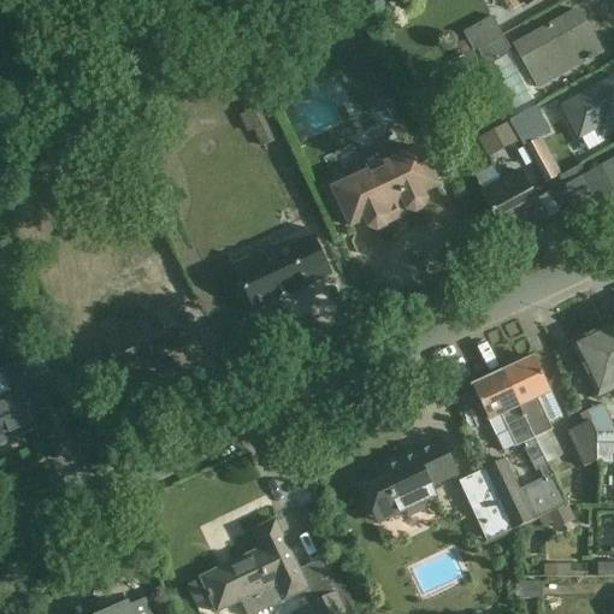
[(537,87),(604,48),(579,4),(512,42),(537,87)]
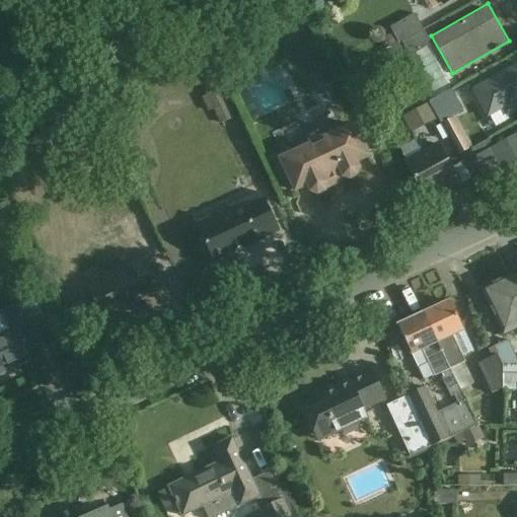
[(516,108),(516,61),(472,86),(489,116),(504,106),(508,115),(516,108)]
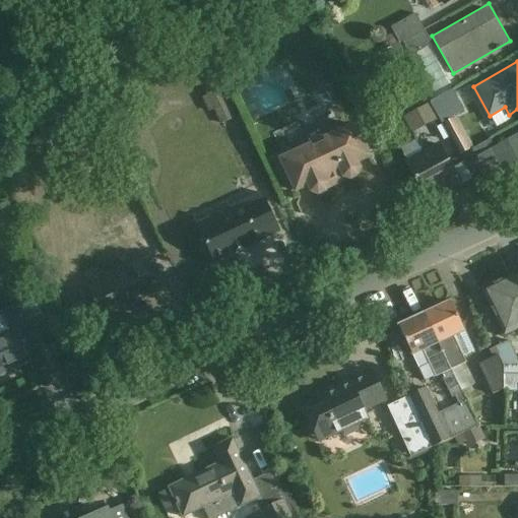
[(371,153),(355,120),(279,155),(296,191),(310,185),(314,194),(363,172),(358,160),(371,153)]
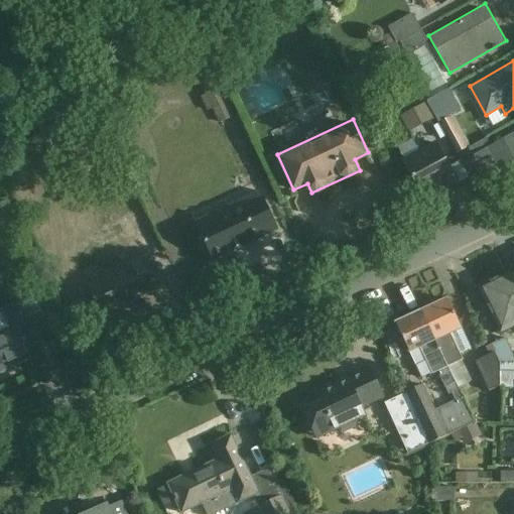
[(483,175),(513,158),(513,121),(468,146),(483,175)]
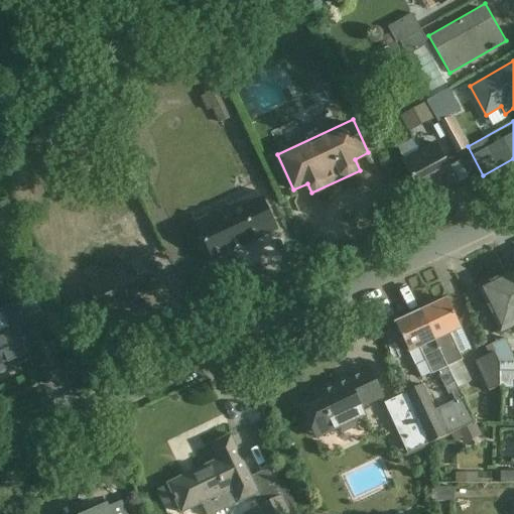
[(444,193),(460,186),(438,139),(402,155),(418,190),(438,180),(444,193)]
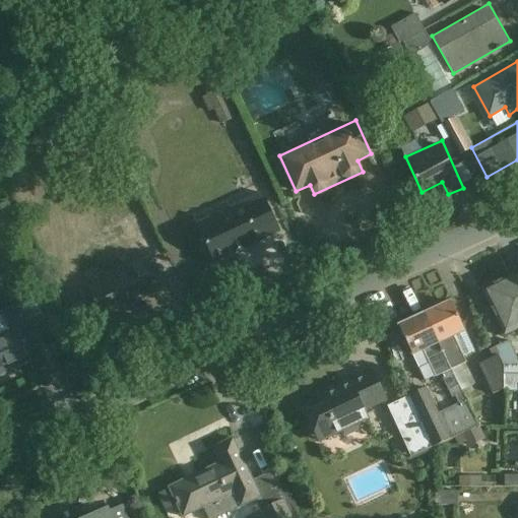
[(214,262),(280,232),(259,185),(193,215),(214,262)]
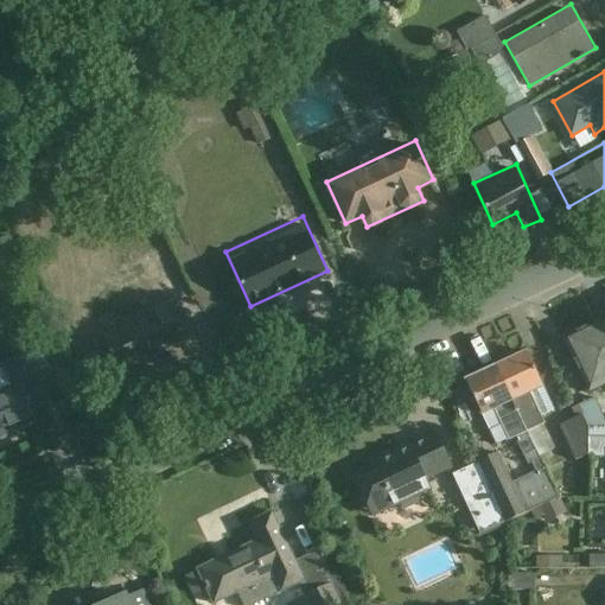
[(118,371),(184,342),(161,292),(95,322),(118,371)]
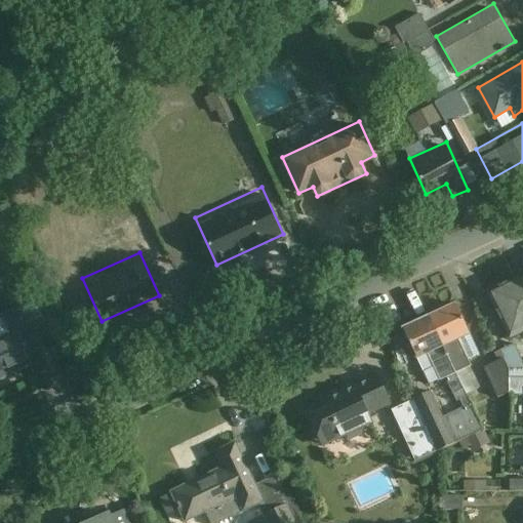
[(508,338),(522,330),(522,276),(485,296),(508,338)]
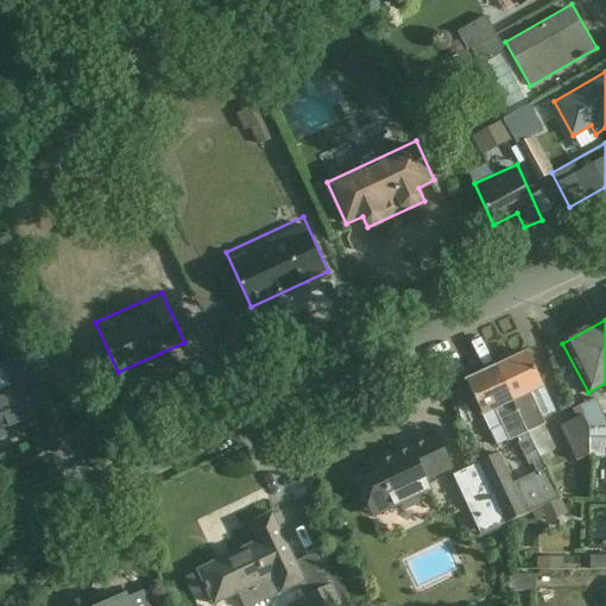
[(0,440),(68,411),(39,346),(0,363),(0,440)]
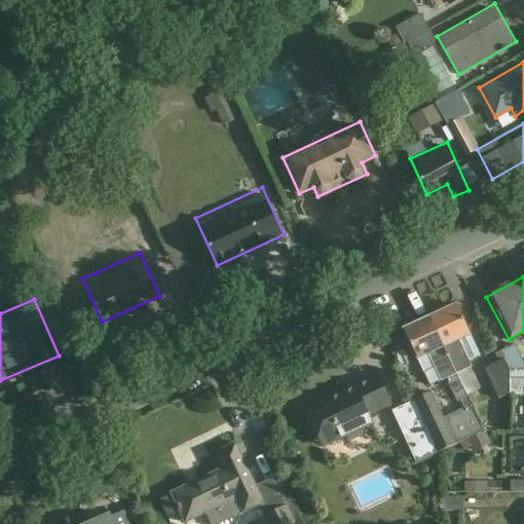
[(180,325),(170,299),(150,307),(159,333),(180,325)]
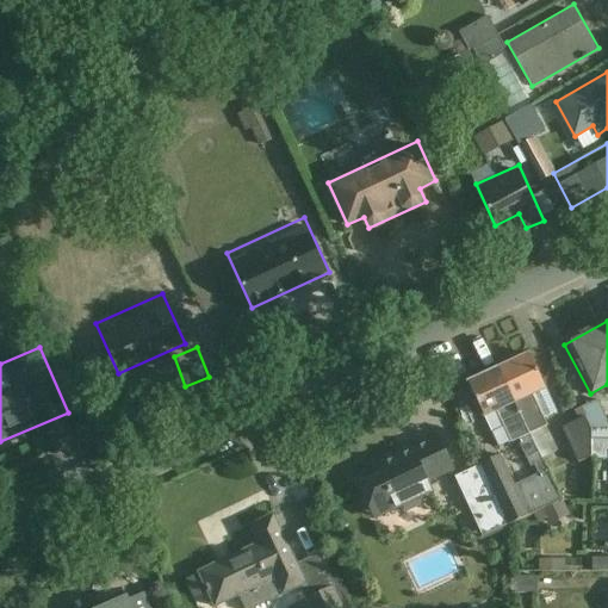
[(551,389),(533,348),(501,361),(531,430),(545,425),(533,397),(551,389)]
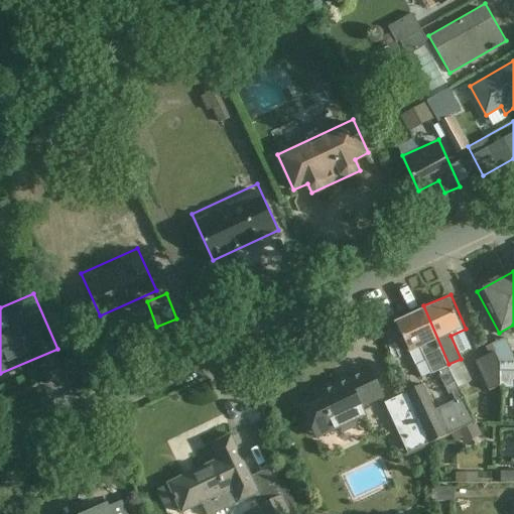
[(418,376),(448,364),(423,305),(393,318),(418,376)]
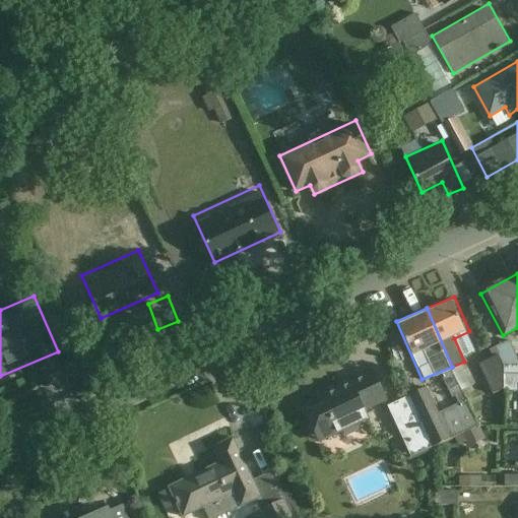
[(500,392),(517,390),(513,357),(496,359),(500,392)]
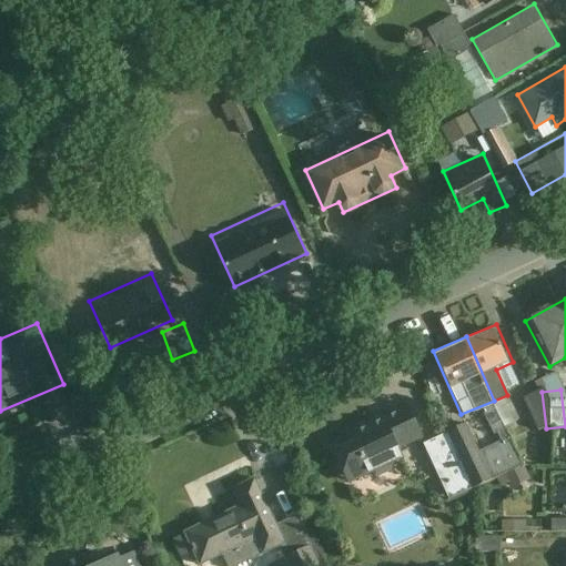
[(422,437),(408,407),(331,441),(349,481),(403,457),(398,447),(422,437)]
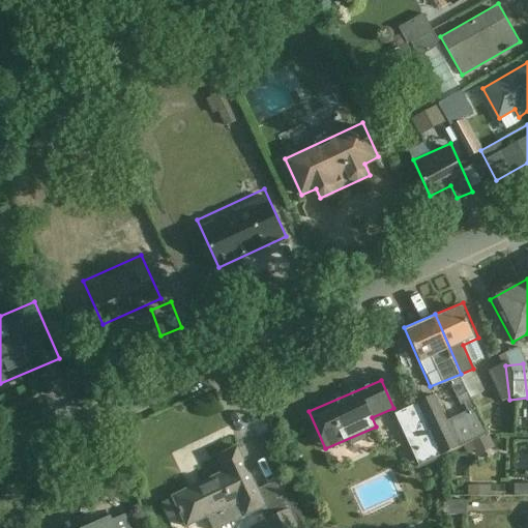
[(433,402),(403,415),(427,467),(457,453),(433,402)]
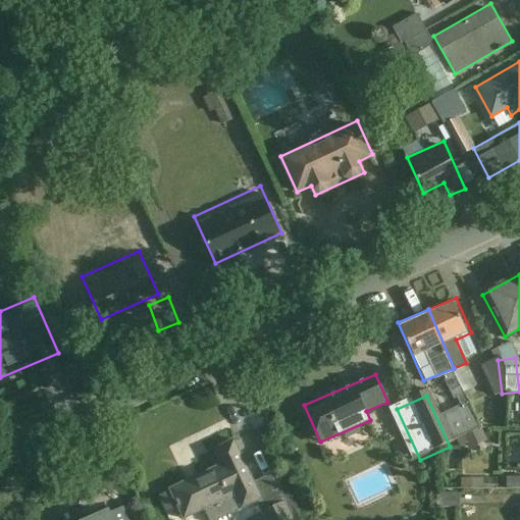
[(240,507),(262,497),(234,434),(209,445),(219,466),(170,487),(184,517),(234,495),(240,507)]
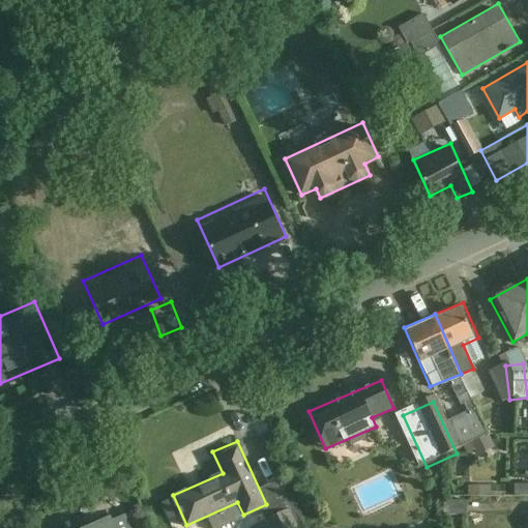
[(263,517),(268,527),(305,527),(294,502),(263,517)]
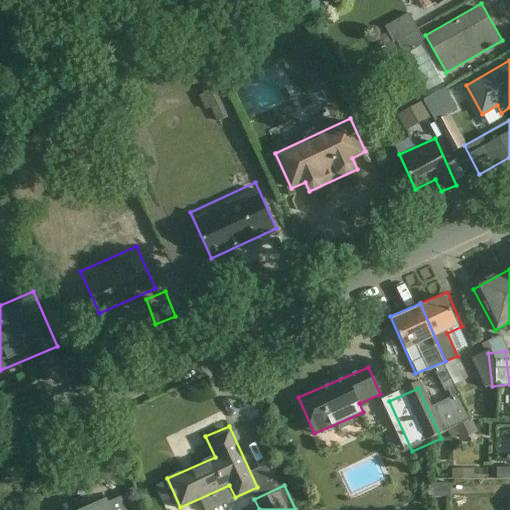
[(129,509),(121,492),(81,509),(129,509)]
